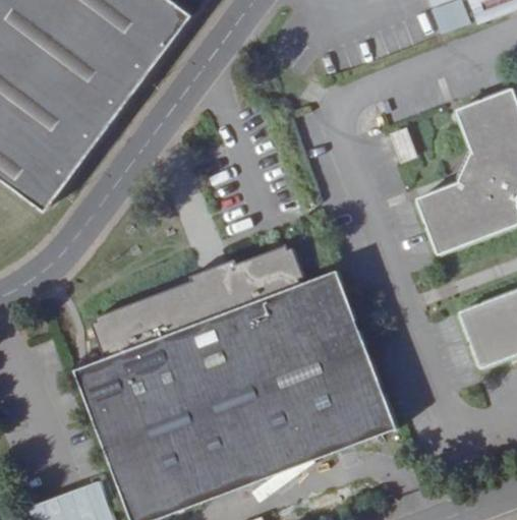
[(0,178),(38,207),(188,13),(170,0),(0,0),(0,178)]
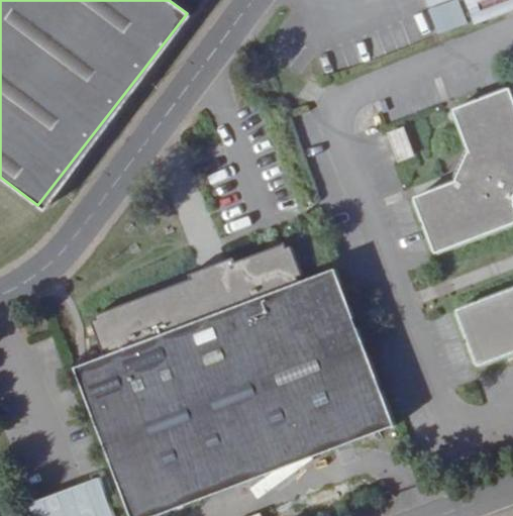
[(473,0),(481,21),(512,8),(512,0),(473,0)]
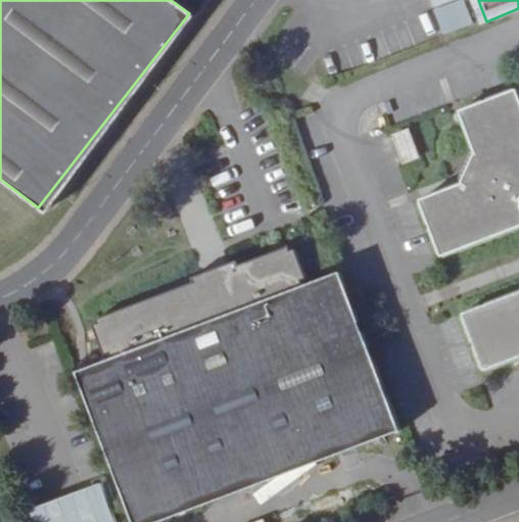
[(465,180),(422,194),(443,251),(518,223),(518,86),(462,107),(478,149),(476,148),(464,177),(465,180)]
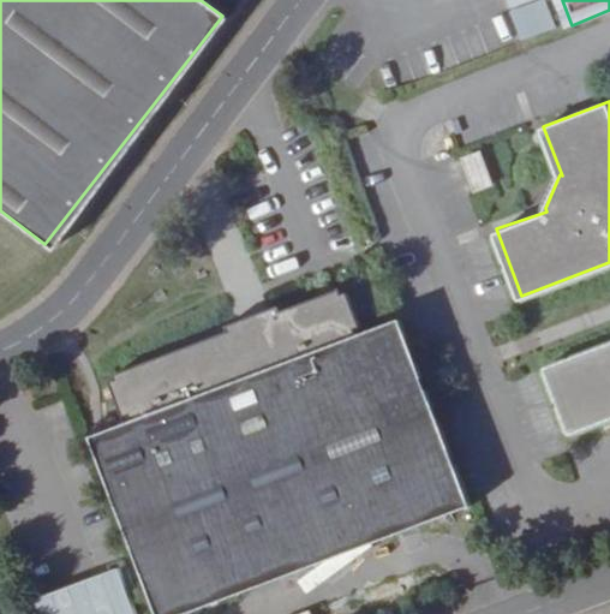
[(482,149),(468,154),(479,183),(492,178),(482,149)]
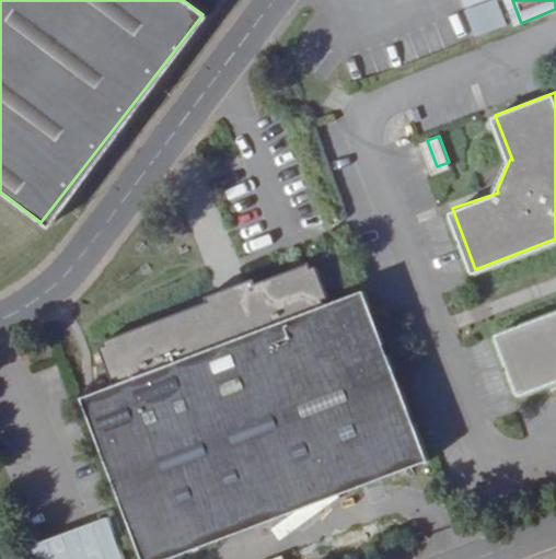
[(103,341),(104,345),(205,305),(216,305),(222,304),(230,302),(238,300),(242,297),(248,293),(254,289),(256,287),(310,265),(310,263),(257,282),(255,278),(206,298),(206,302),(103,341)]
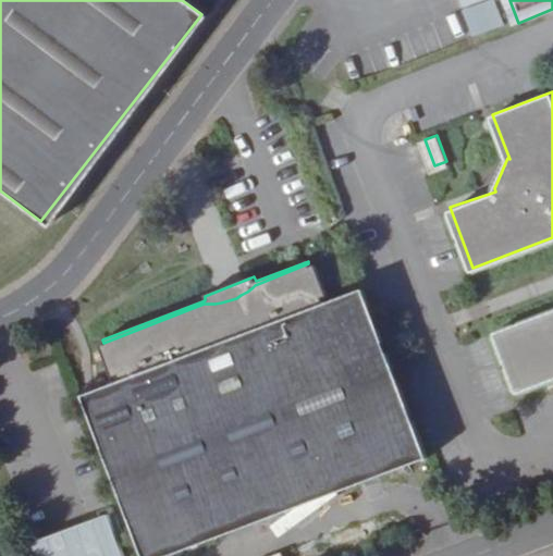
[(204,304),(103,343),(98,345),(110,378),(114,375),(115,380),(80,394),(138,555),(161,555),(214,535),(282,510),(353,483),(424,456),(360,286),(322,301),(321,296),(326,295),(315,264),(309,266),(308,263),(255,285),(253,287),(247,292),(241,295),(236,298),(229,300),(221,303),(214,304),(204,304)]
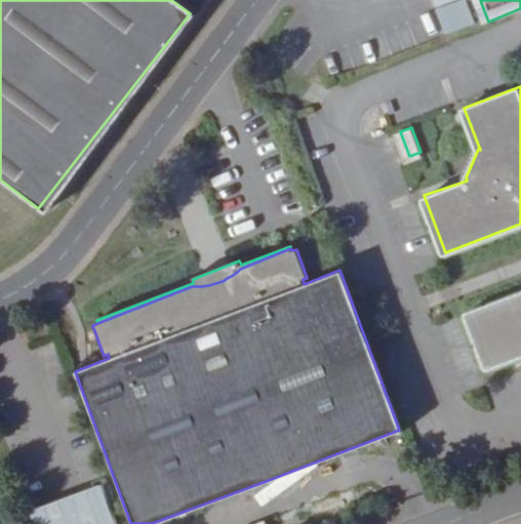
[(520,289),(467,311),(487,367),(520,354),(520,289)]
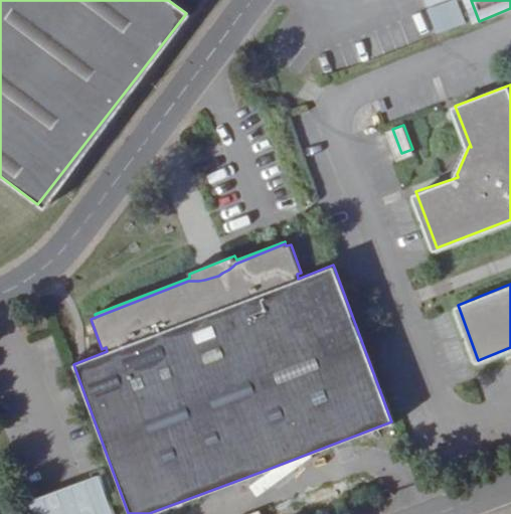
[(20,499),(25,513),(106,513),(90,472),(20,499)]
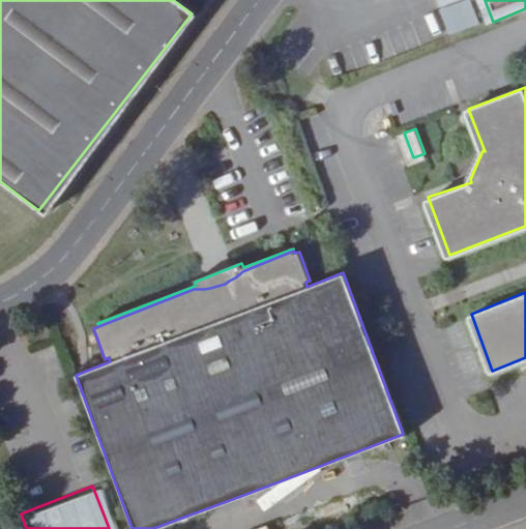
All buildings are outlined.
